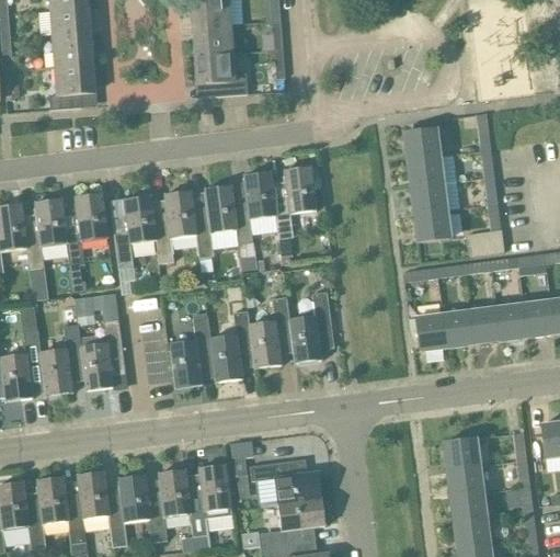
[(0,0),(1,13),(10,12),(9,0),(0,0)]
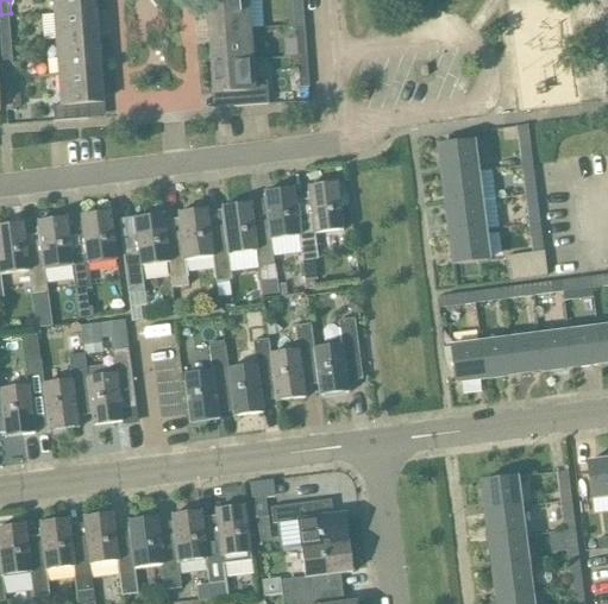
[(56,0),(57,10),(96,7),(95,0),(56,0)]
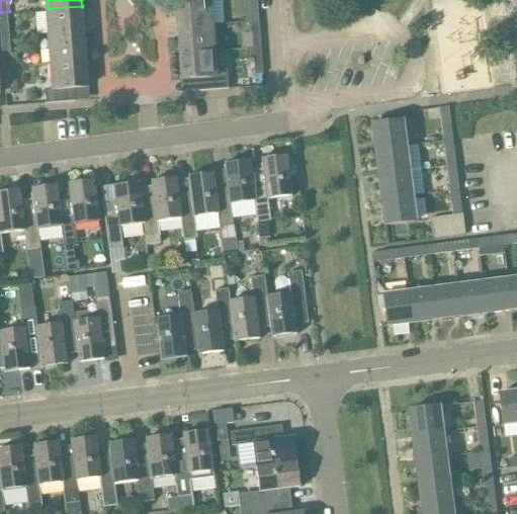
[(176,0),(178,24),(212,22),(210,0),(176,0)]
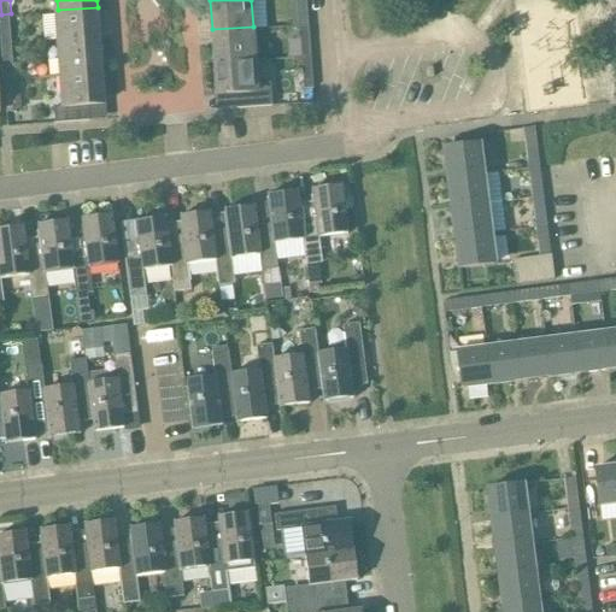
[(298,0),(300,23),(311,22),(309,0),(298,0)]
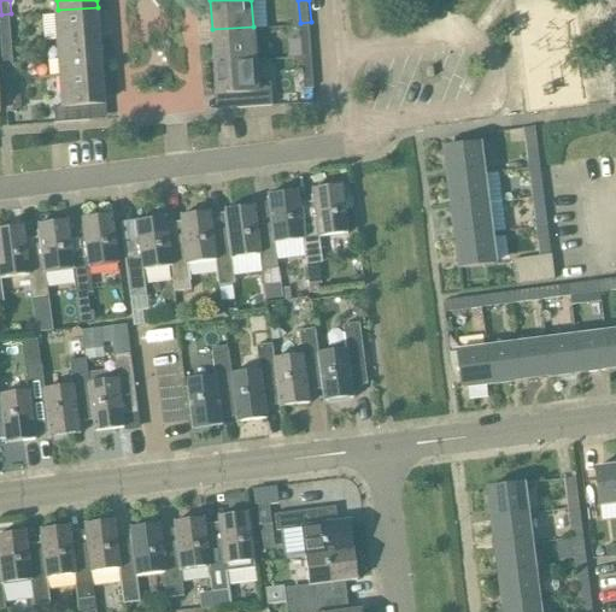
[(100,39),(98,7),(58,10),(60,41),(100,39)]
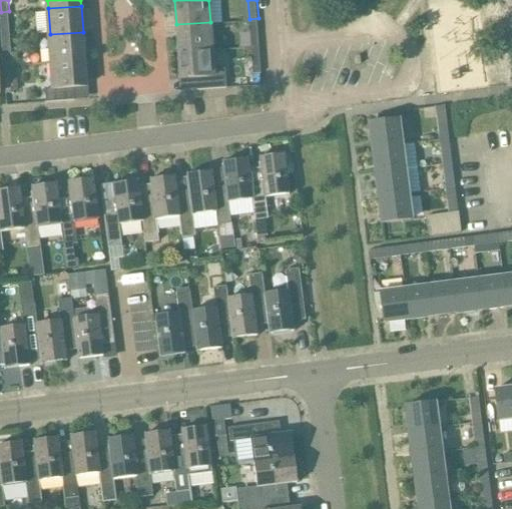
[(1,12),(3,38),(11,37),(9,11),(1,12)]
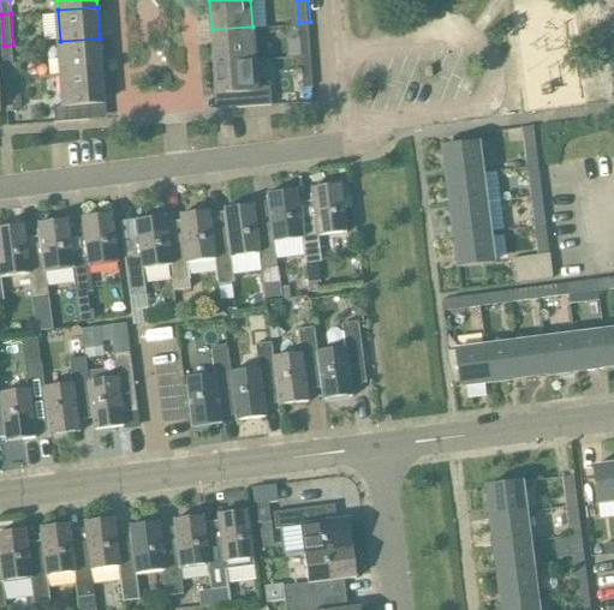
[(310,22),(299,23),(302,53),(302,54),(313,53),(310,22)]
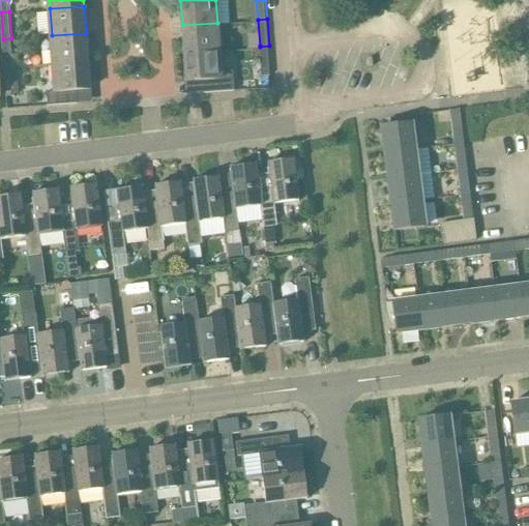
[(182,25),(184,52),(219,50),(217,23),(182,25)]
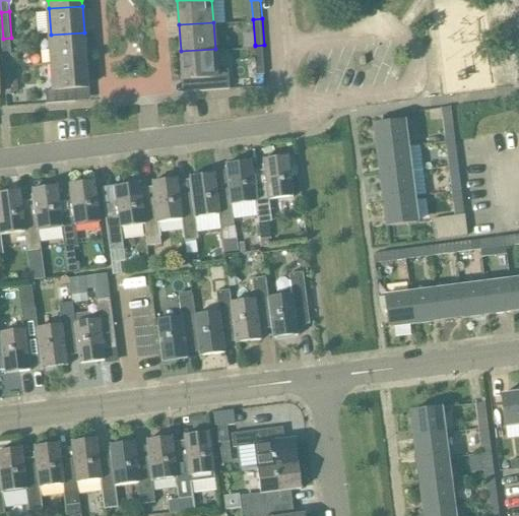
[(86,58),(84,33),(51,35),(52,61),(86,58)]
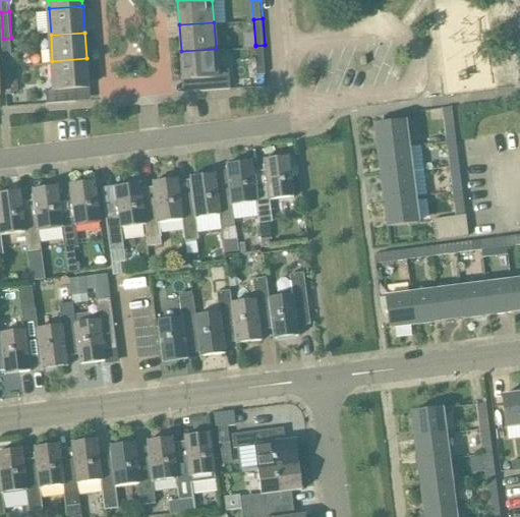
[(3,39),(5,64),(13,64),(11,38),(3,39)]
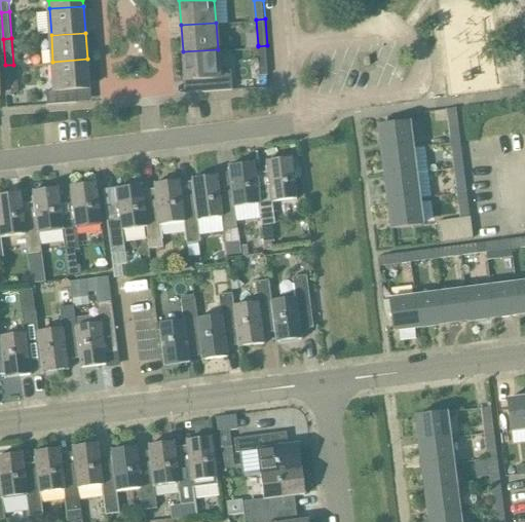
[(267,45),(258,46),(258,47),(259,61),(259,73),(268,72),(267,45)]
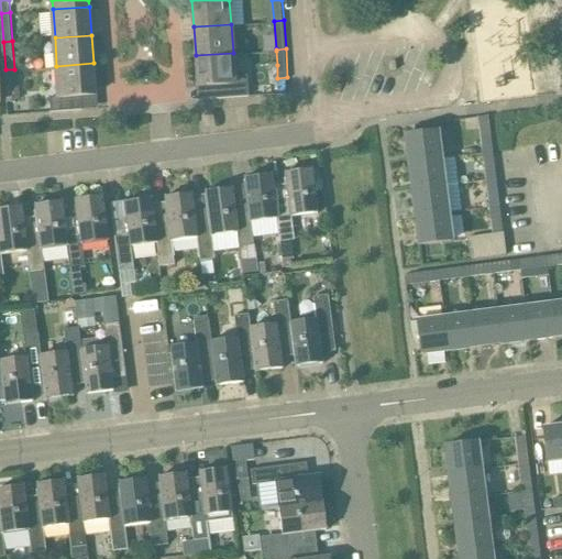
[(233,53),(196,55),(198,84),(217,83),(218,96),(250,94),(249,69),(234,70),(233,53)]
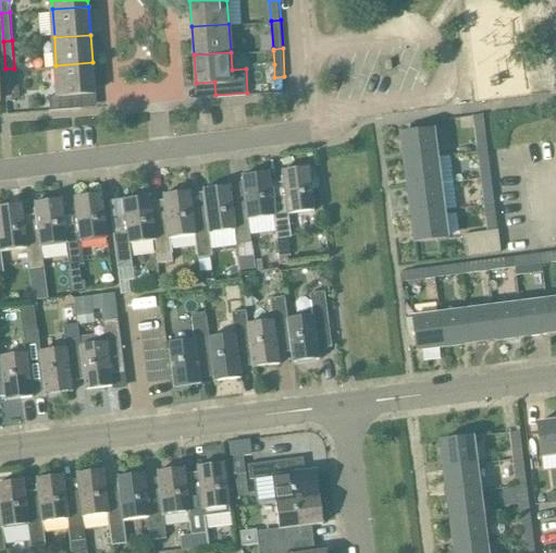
[(94,91),(93,62),(56,65),(58,94),(50,95),(51,108),(83,105),(82,93),(94,91)]
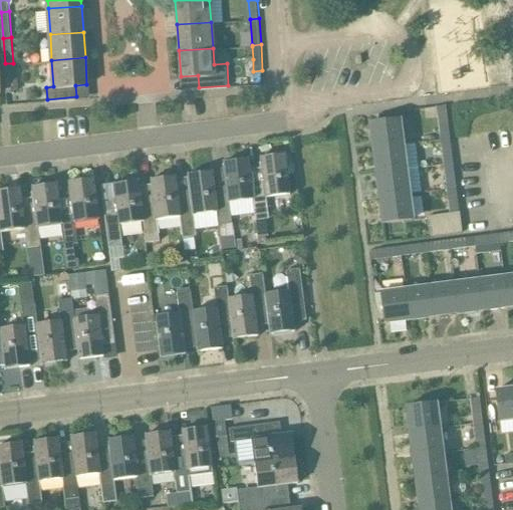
[(15,90),(13,63),(5,63),(7,91),(15,90)]
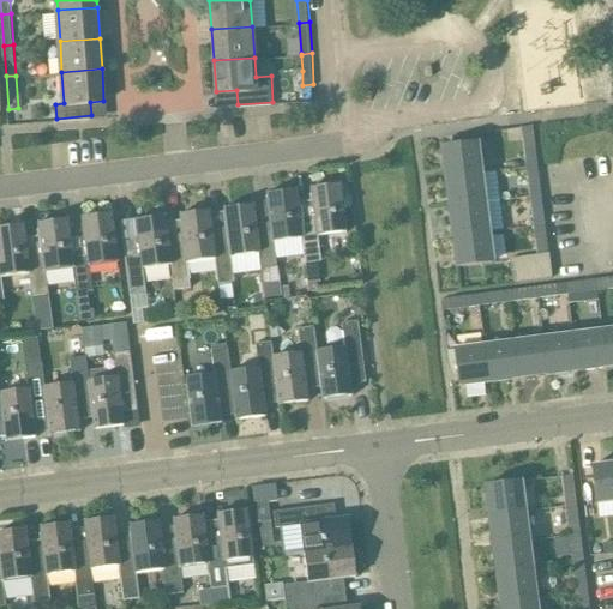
[(534,136),(522,137),(524,152),(536,151),(534,136)]
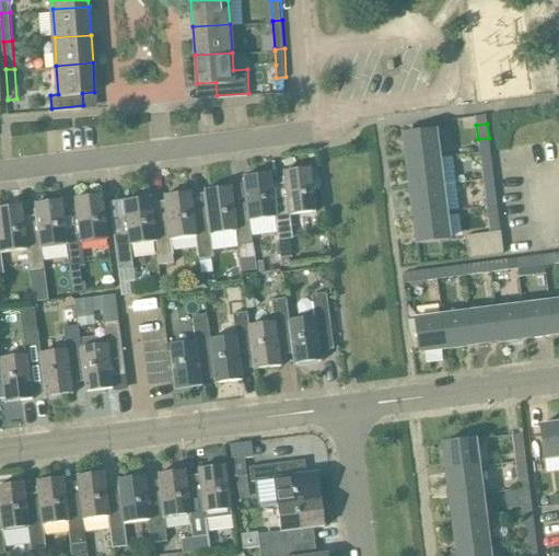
[(400,130),(404,158),(439,153),(434,126),(400,130)]
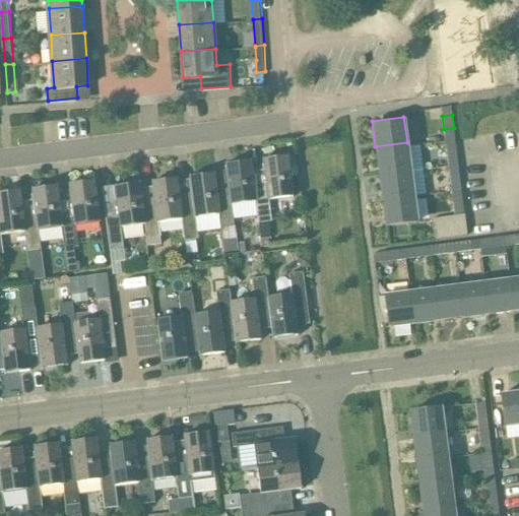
[(455,136),(445,137),(447,154),(457,153),(455,136)]
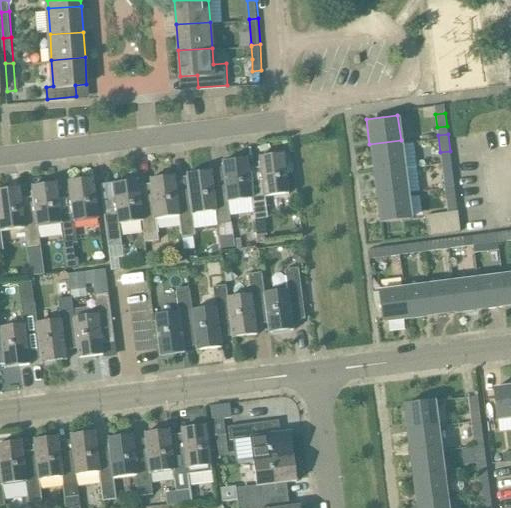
[(404,165),(401,140),(369,144),(373,169),(404,165)]
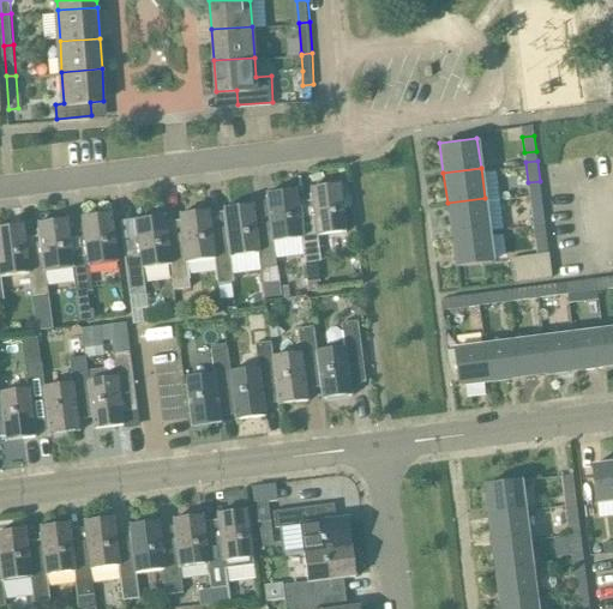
[(296,199),(301,235),(300,235),(304,260),(306,260),(308,279),(320,278),(318,259),(320,259),(317,233),(346,229),(340,181),(308,186),(311,198),(296,199)]
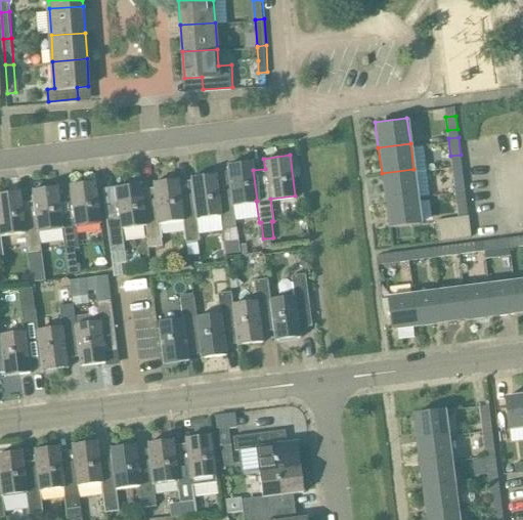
[(220,214),(222,227),(236,226),(233,204),(256,201),(257,201),(253,170),(252,160),(226,163),(227,173),(216,175),(215,175),(220,214)]
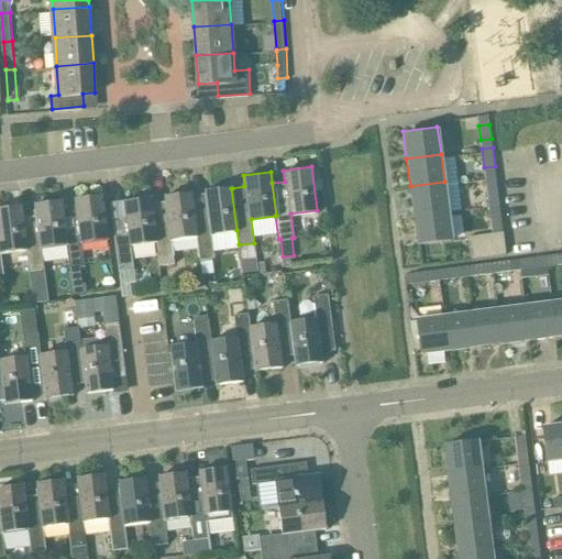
[(488,204),(499,203),(496,175),(485,176),(488,204)]
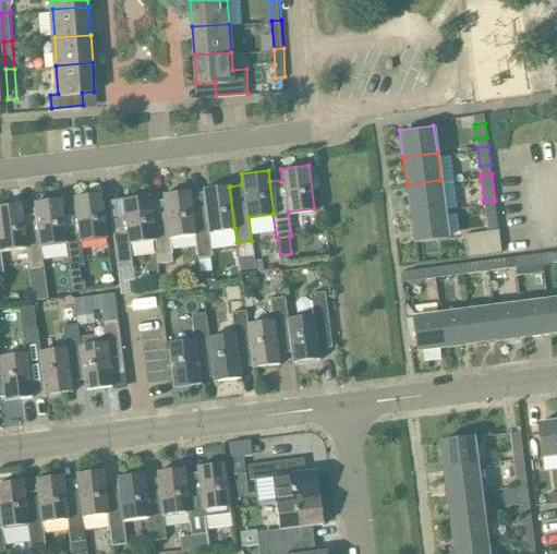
[(445,207),(440,180),(407,184),(410,212),(445,207)]
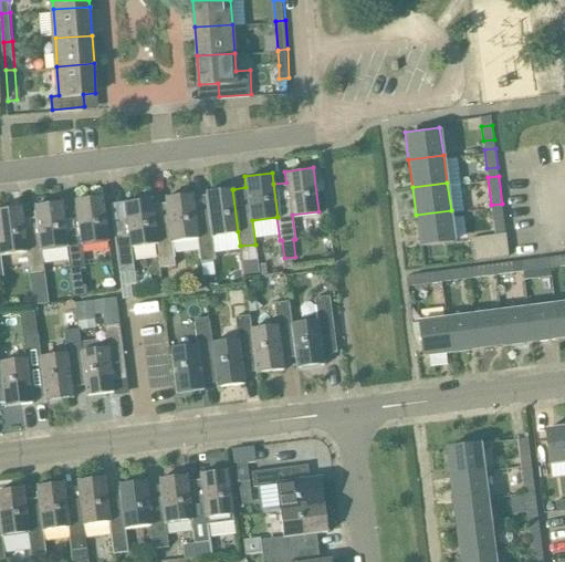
[(198,237),(197,237),(200,259),(216,257),(212,235),(238,231),(232,189),(233,189),(233,187),(205,190),(207,201),(194,204),(198,237)]
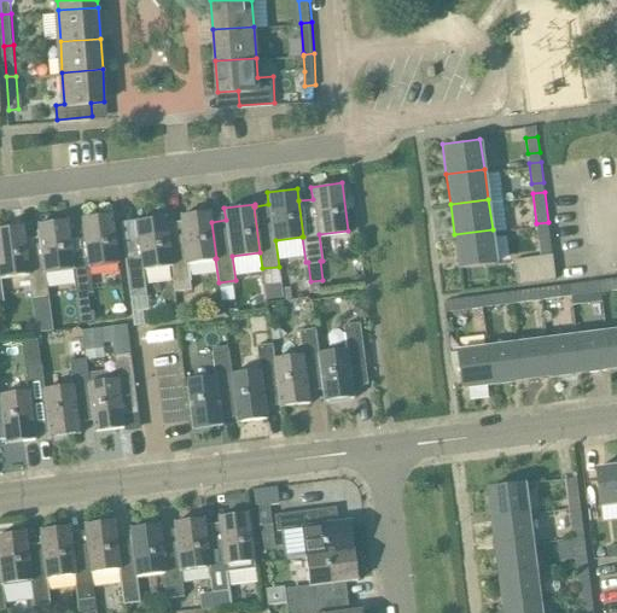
[(172,264),(170,264),(174,289),(191,286),(187,262),(215,258),(216,258),(211,222),(210,210),(180,214),(181,226),(168,227),(167,228),(172,264)]
